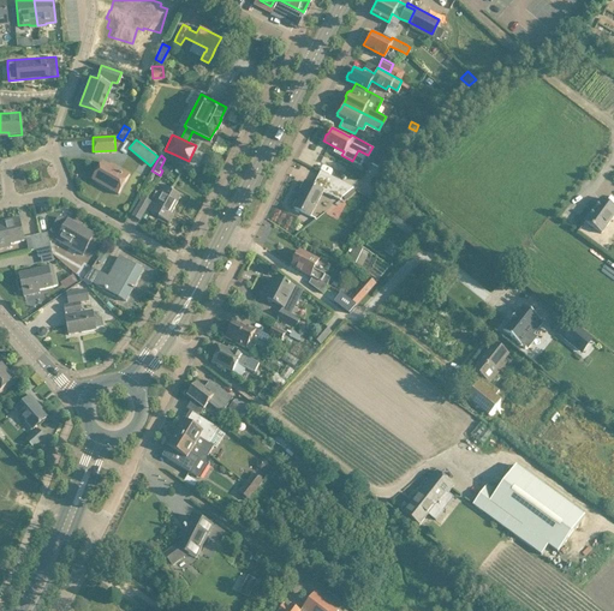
[(165,159),(161,166),(168,171),(173,165),(165,159)]
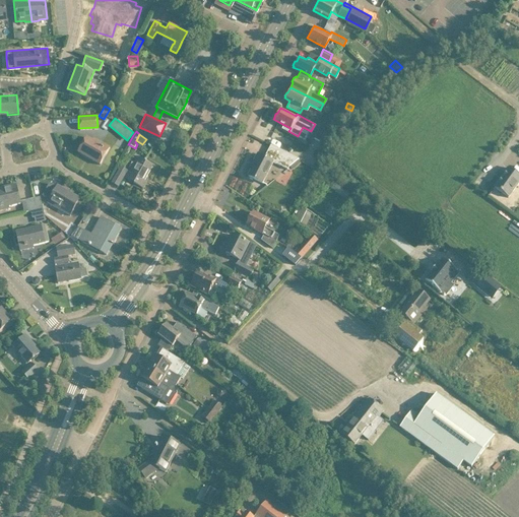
[(100,163),(105,153),(109,145),(98,139),(96,141),(85,135),(77,150),(100,163)]
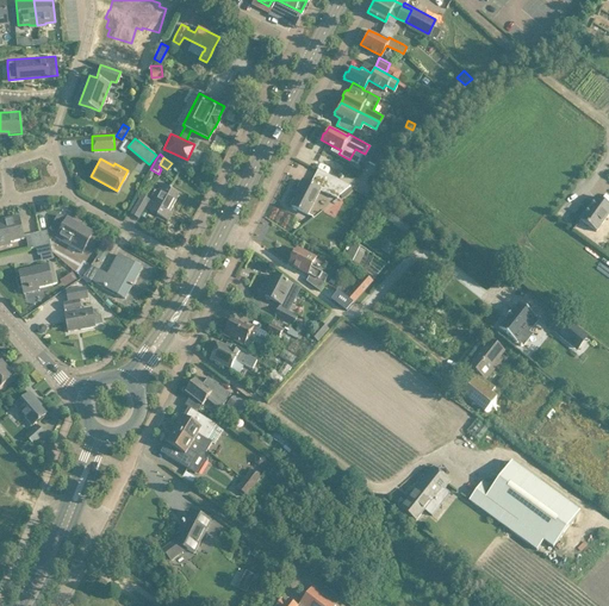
[(306,212),(308,212),(319,187),(337,197),(339,193),(350,183),(328,173),(317,168),(310,182),(302,177),(297,187),(299,188),(291,204),(297,207),(306,212)]
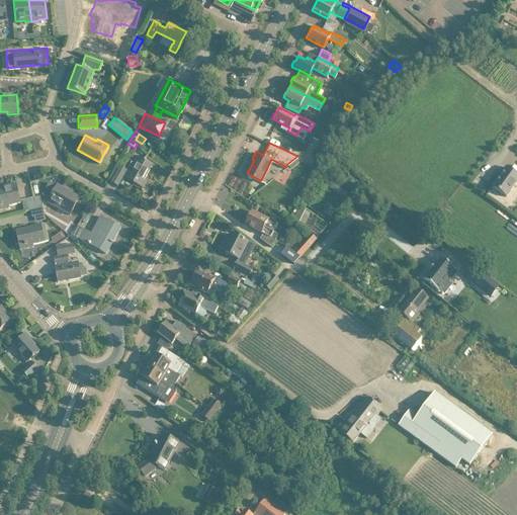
[(130,165),(123,175),(124,175),(142,185),(145,180),(143,178),(151,163),(145,160),(146,158),(144,157),(143,159),(140,157),(136,154),(133,160),(131,159),(127,164),(130,165)]
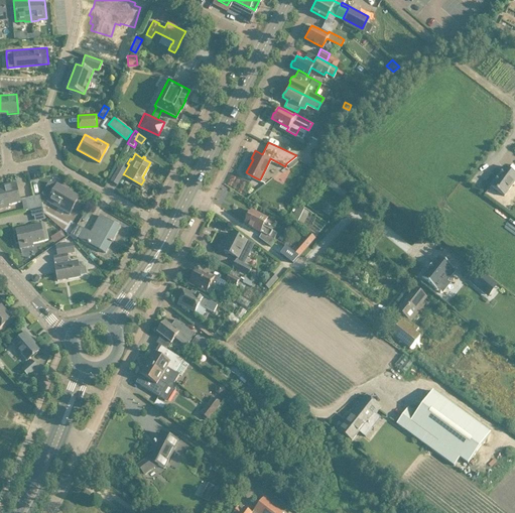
[(514,177),(514,172),(504,164),(490,183),(503,194),(514,177)]
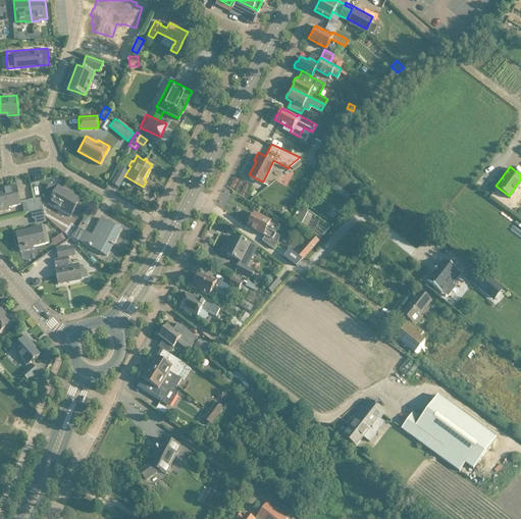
[(111,180),(118,185),(123,175),(125,172),(118,168),(116,171),(111,180)]
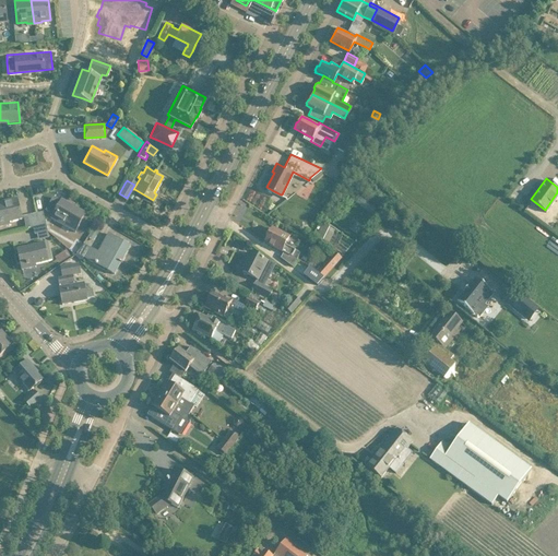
[(52,194),(46,205),(55,210),(52,214),(51,215),(50,216),(63,223),(69,226),(74,229),(80,221),(85,212),(61,198),(60,200),(52,194)]
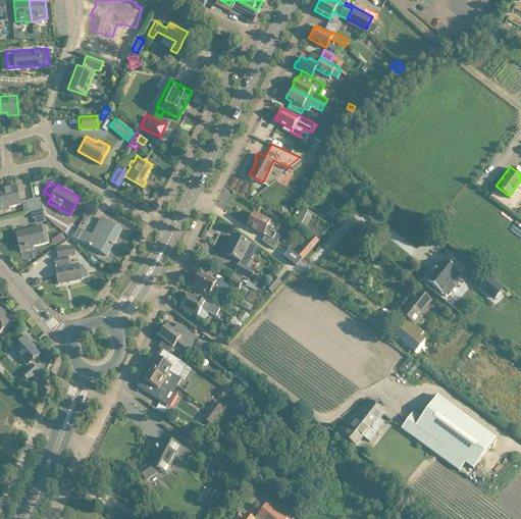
[(0,205),(7,204),(7,205),(19,202),(15,186),(0,189),(0,205)]
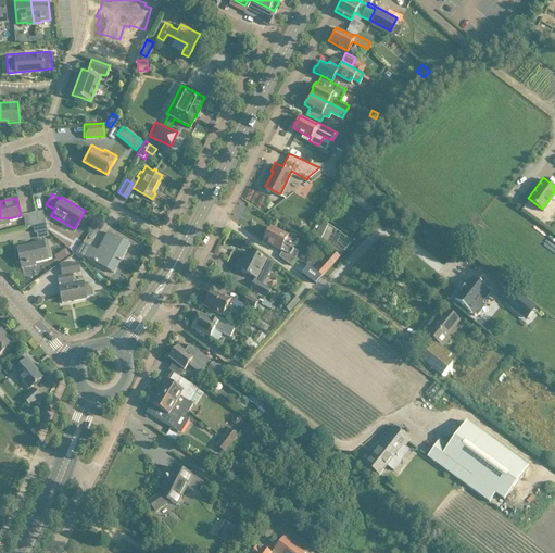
[(46,222),(46,220),(42,209),(36,210),(39,223),(46,222)]
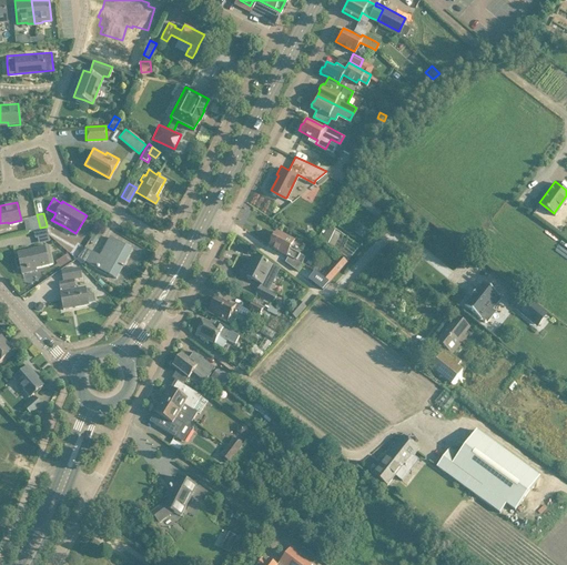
[(27,231),(33,229),(39,228),(36,214),(23,218),(27,231)]
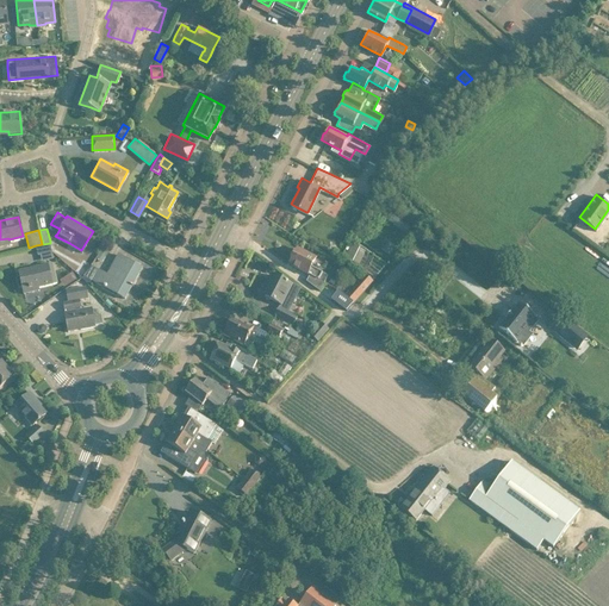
[(389,241),(383,250),(395,255),(399,245),(389,241)]
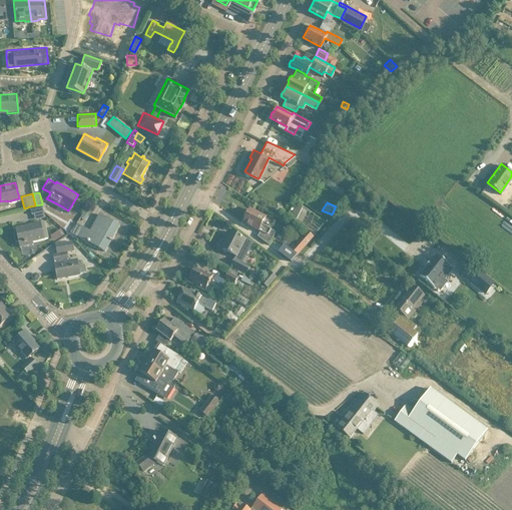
[(296,203),(288,219),(293,222),(301,206),(296,203)]
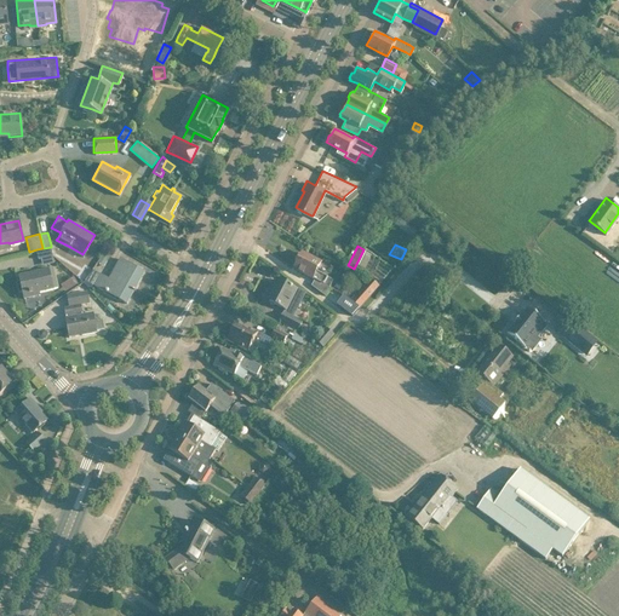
[(51,247),(36,251),(39,257),(52,254),(51,247)]
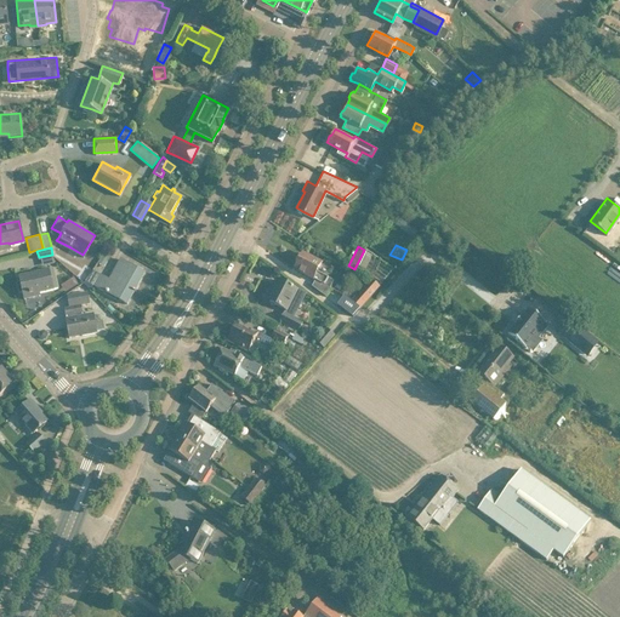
[(302,251),(294,267),(314,278),(311,283),(324,293),(329,285),(324,283),(328,275),(316,269),(320,260),(313,256),(302,251)]
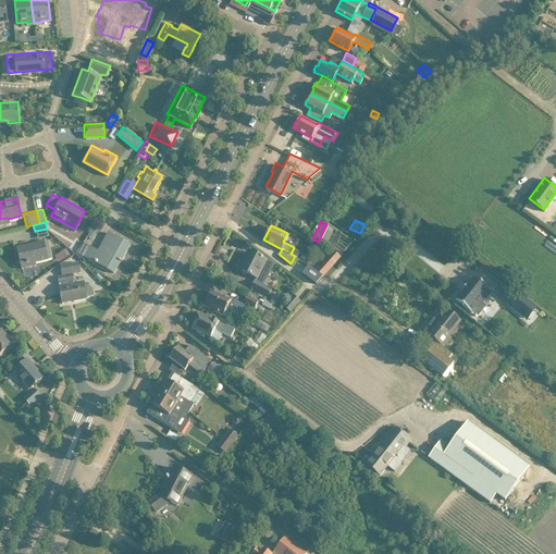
[(110,232),(104,243),(101,241),(98,248),(88,243),(83,254),(109,270),(116,258),(119,259),(128,242),(110,232)]
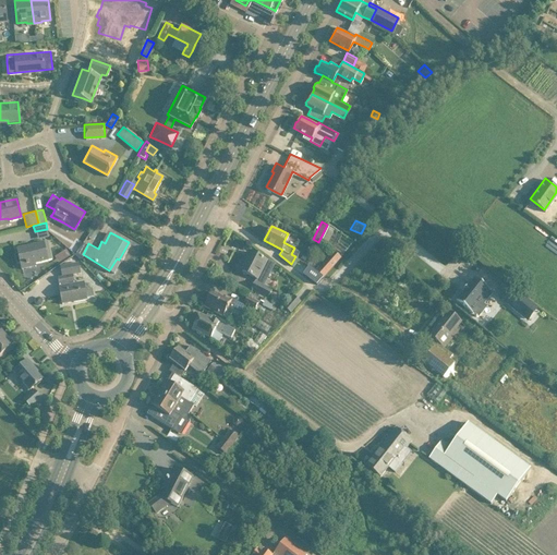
[(17,251),(15,252),(16,258),(20,258),(21,263),(32,261),(34,261),(34,262),(35,262),(47,258),(51,257),(47,239),(43,240),(27,244),(16,246),(17,251)]
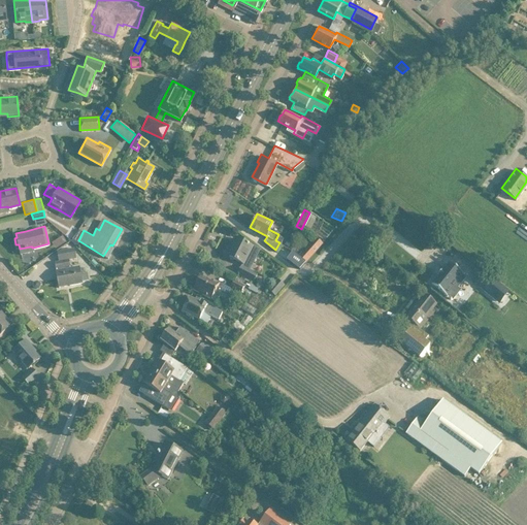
[(66,236),(56,243),(60,250),(70,242),(66,236)]
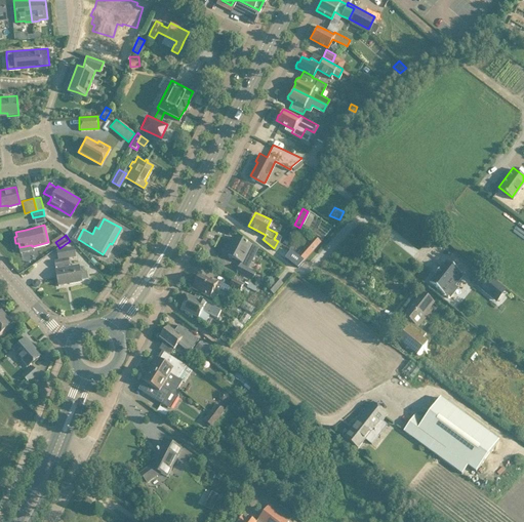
[(233,243),(228,253),(236,258),(241,261),(244,253),(251,257),(257,246),(249,242),(249,243),(233,235),(230,241),(233,243)]
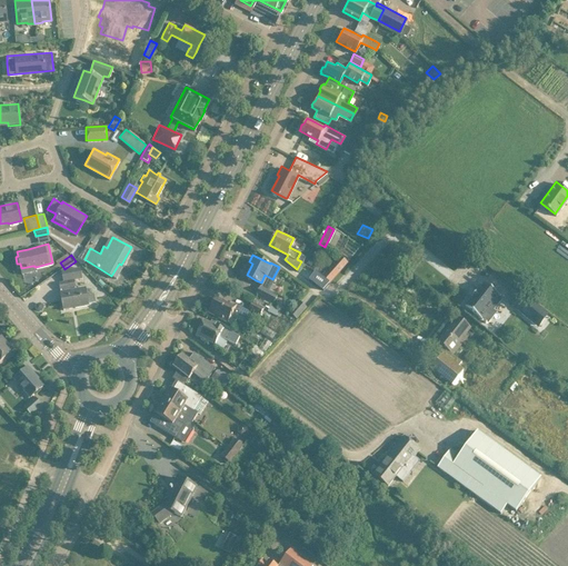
[(315,269),(308,277),(322,288),(328,281),(336,272),(338,270),(331,264),(328,267),(321,276),(315,269)]
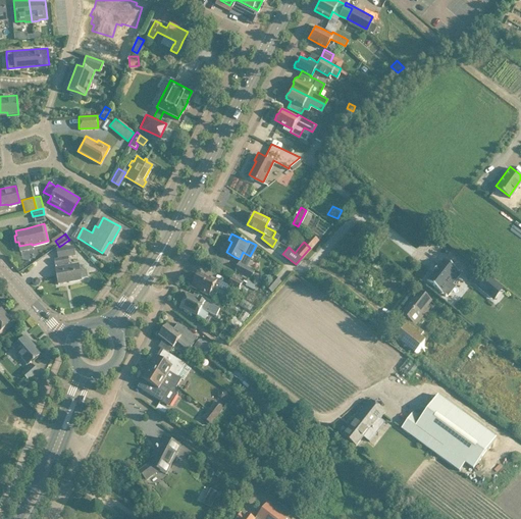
[(57,257),(53,257),(55,266),(54,266),(57,282),(82,277),(81,276),(87,275),(86,267),(80,268),(79,262),(69,263),(68,261),(69,261),(67,255),(74,254),(73,244),(55,247),(57,257)]
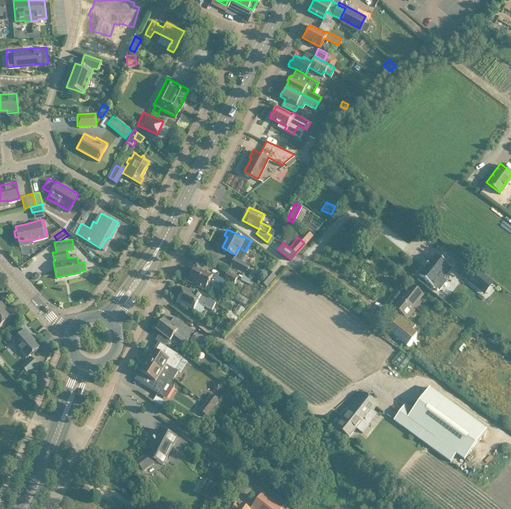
[(434,252),(418,273),(432,285),(449,264),(434,252)]
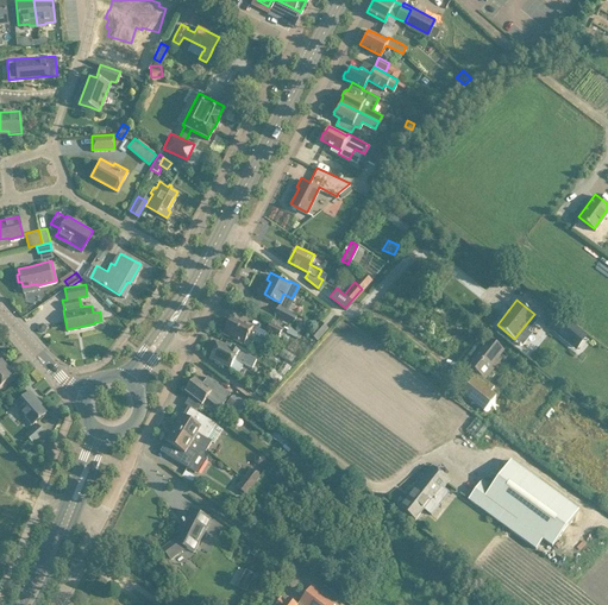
[(279,303),(274,313),(292,322),(296,313),(287,308),(279,303)]
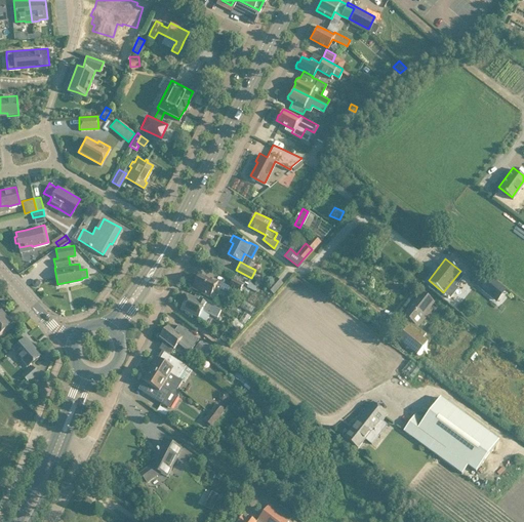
[(192,286),(201,291),(214,297),(217,292),(224,295),(229,286),(219,281),(210,277),(209,279),(199,274),(192,286)]
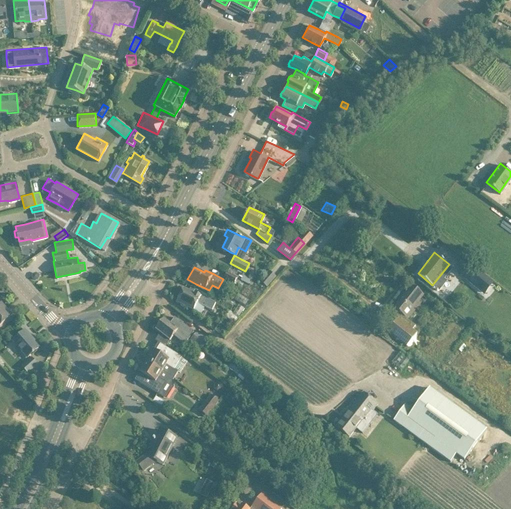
[(477,268),(467,280),(481,292),(491,280),(477,268)]
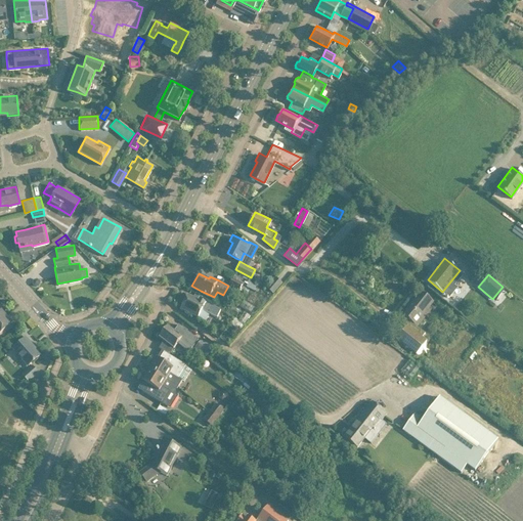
[(267,287),(272,292),(281,281),(275,276),(266,286),(267,287)]
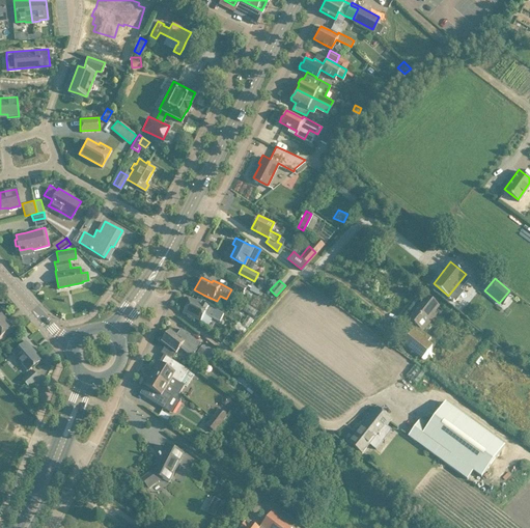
[(231,287),(243,293),(246,286),(234,281),(231,287)]
